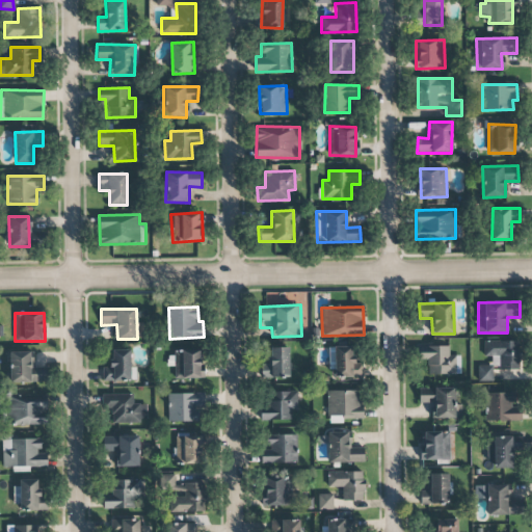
[(519,368),(519,341),(484,341),(484,356),(491,356),(491,365),(478,366),(478,380),(491,380),(491,368),(519,368)]
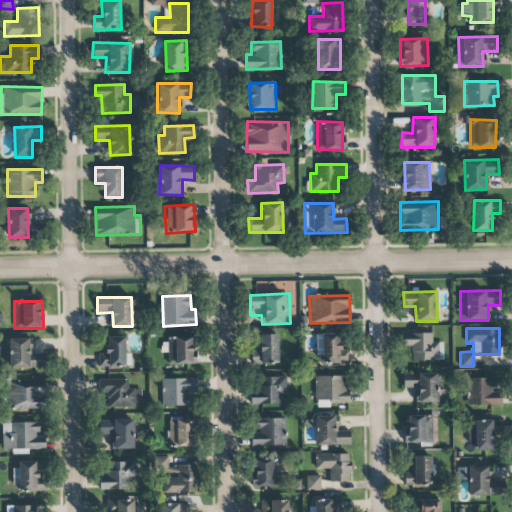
[(433,332),(401,333),(401,347),(412,347),(412,360),(443,360),(443,342),(433,342),(433,332)]
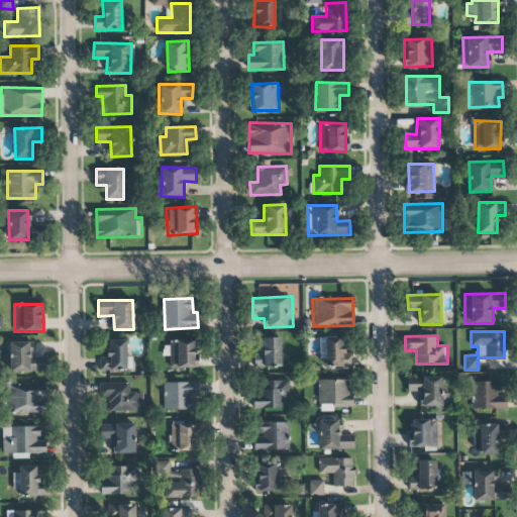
[(325,368),(351,367),(351,353),(342,353),(342,336),(325,337),(325,368)]
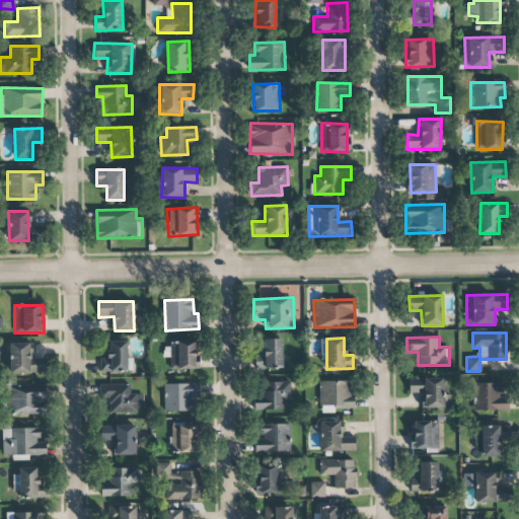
[(283,368),(282,339),(263,340),(263,356),(255,356),(255,369),(283,368)]
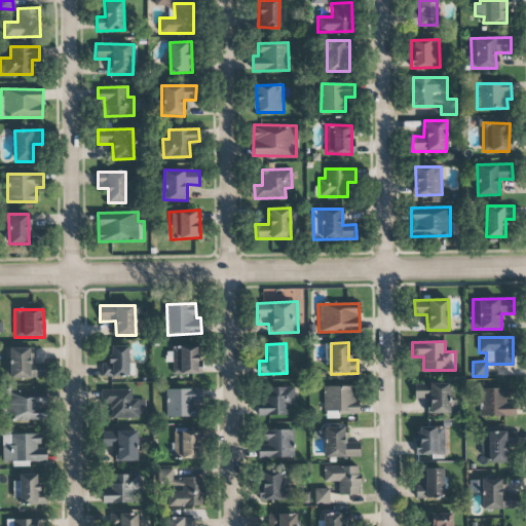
[(198,345),(172,346),(173,374),(199,374),(198,345)]
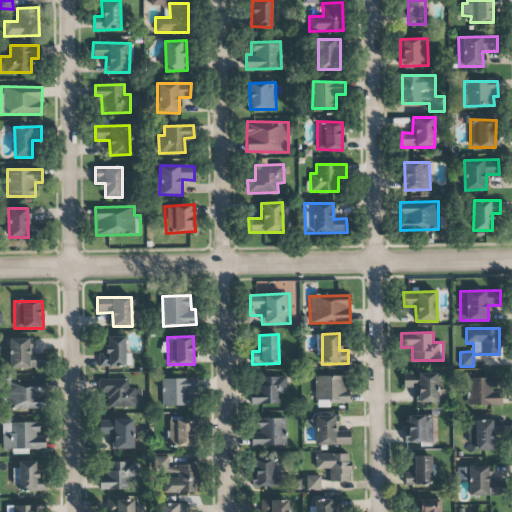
[(29,338),(9,339),(10,368),(44,368),(43,353),(29,354),(29,338)]
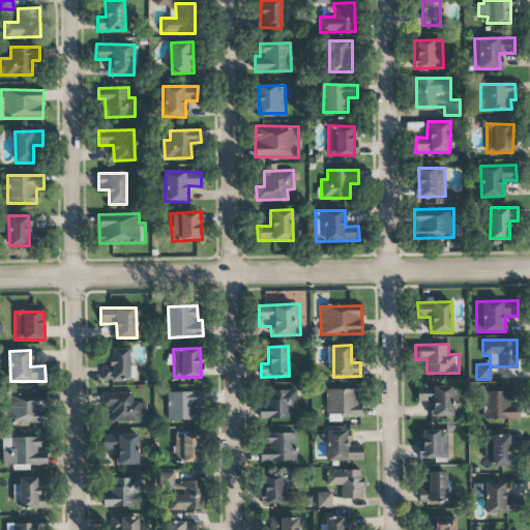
[(453,386),(417,387),(417,402),(432,402),(432,416),(460,416),(460,404),(453,404),(453,386)]
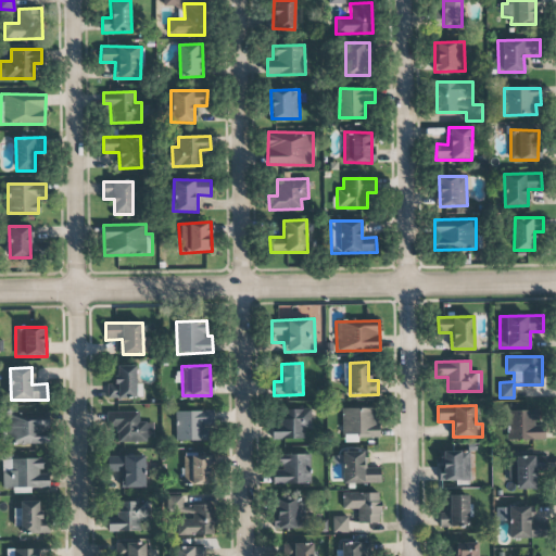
[(342,408),(343,443),(358,442),(358,438),(379,438),(378,407),(342,408)]
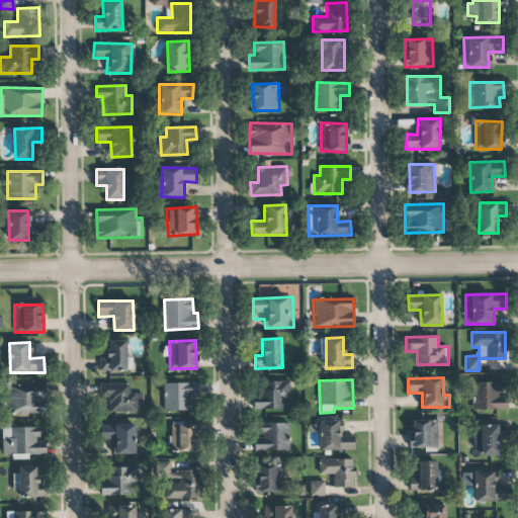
[(283,408),(283,399),(289,399),(289,380),(256,381),(256,409),(283,408)]
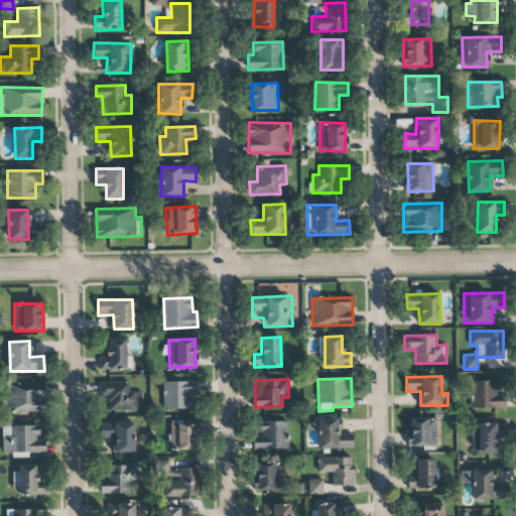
[(199,381),(162,382),(163,409),(191,408),(190,394),(199,394),(199,381)]
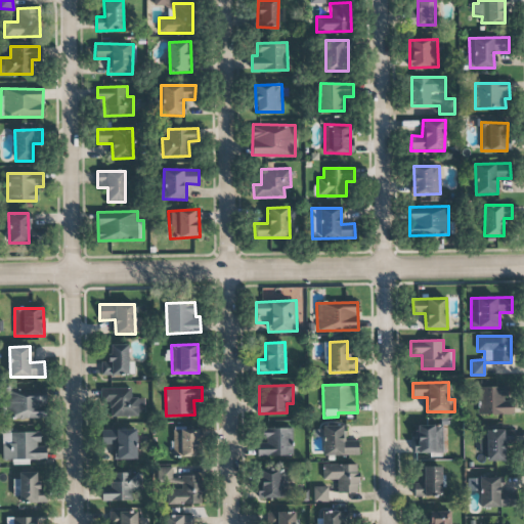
[(478,387),(479,416),(513,415),(513,399),(508,399),(507,387),(478,387)]
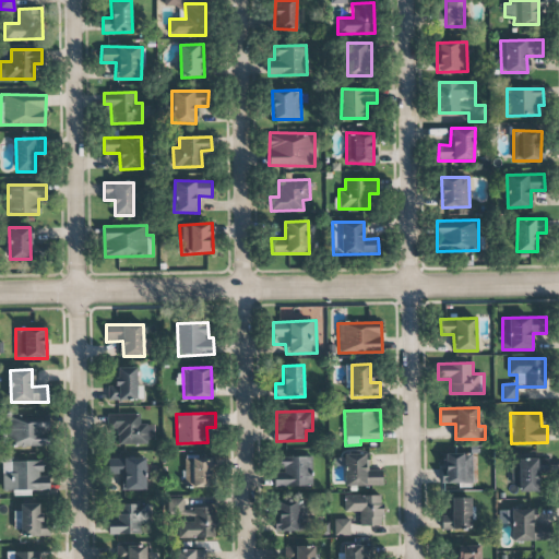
[(154,443),(154,424),(139,425),(139,414),(110,415),(110,444),(154,443)]
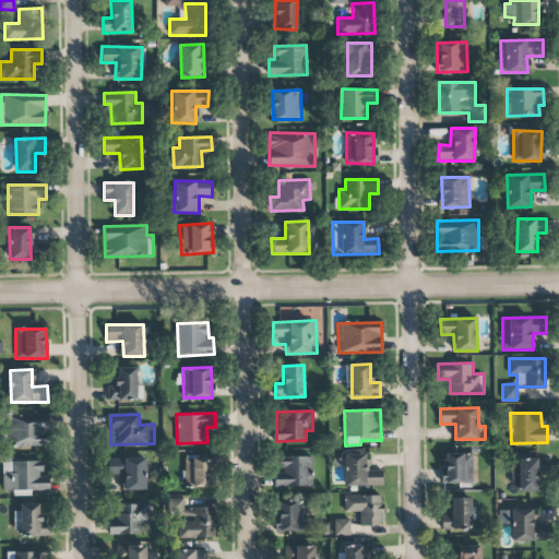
[(8,415),(7,445),(49,448),(50,416),(8,415)]
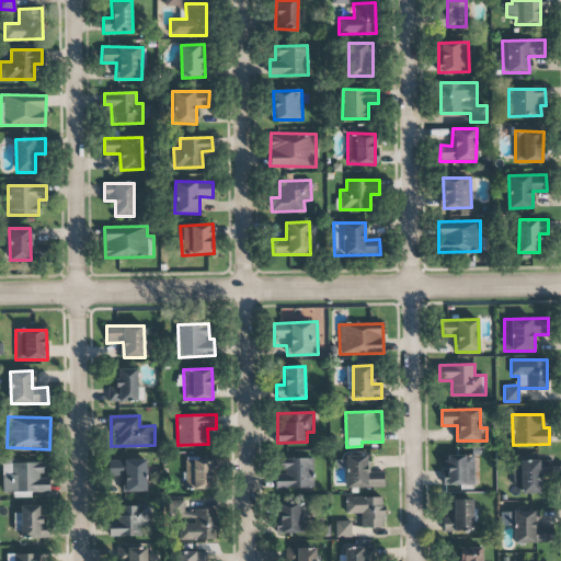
[(466,456),(445,455),(445,485),(474,485),(474,468),(466,468),(466,456)]
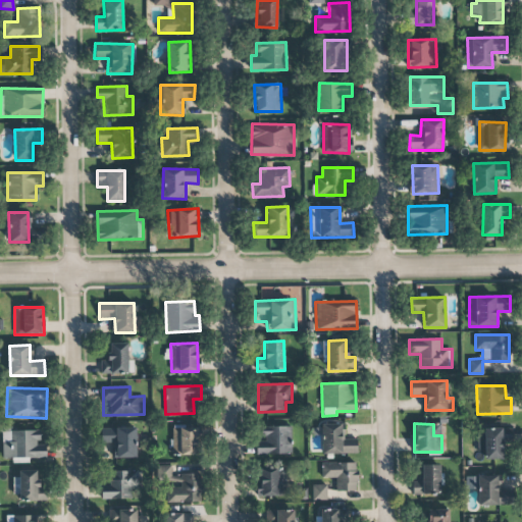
[(321,424),(322,455),(358,454),(357,438),(342,438),(342,424),(321,424)]
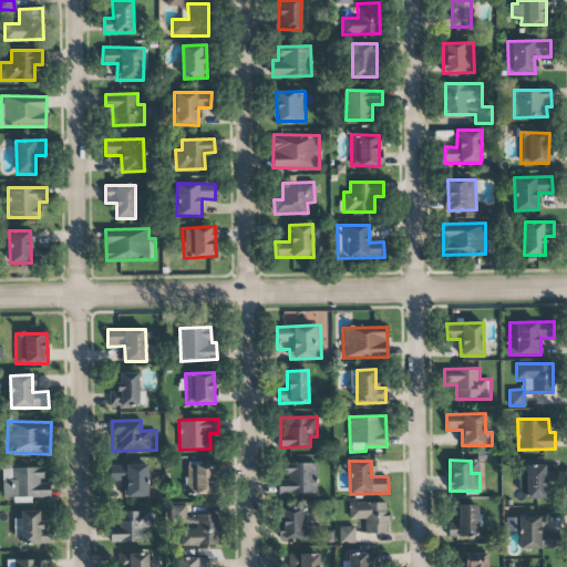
[(187,464),(187,495),(215,494),(215,463),(187,464)]
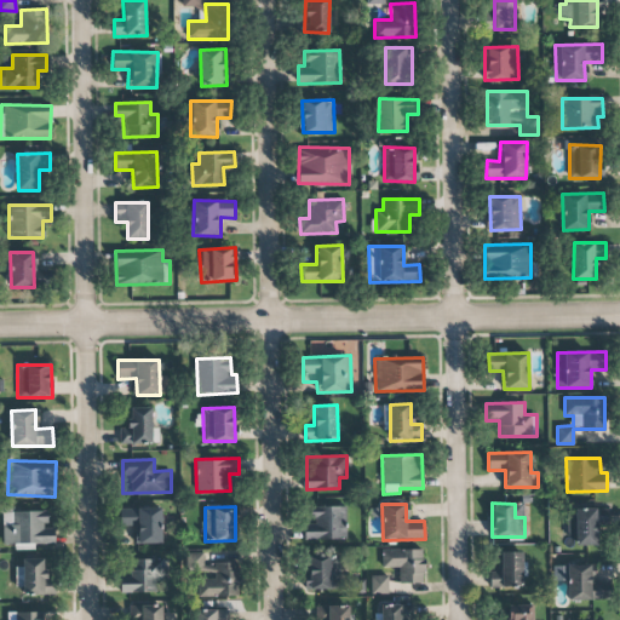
[(346,539),(345,506),(314,507),(314,523),(304,523),(305,540),(346,539)]
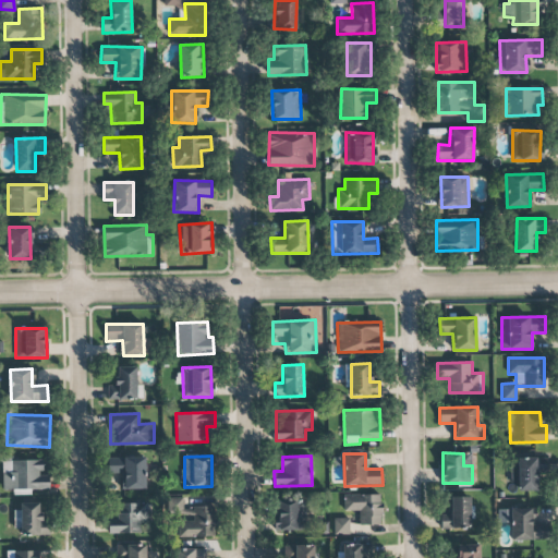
[(124,489),(146,489),(145,457),(108,458),(109,477),(124,477),(124,489)]
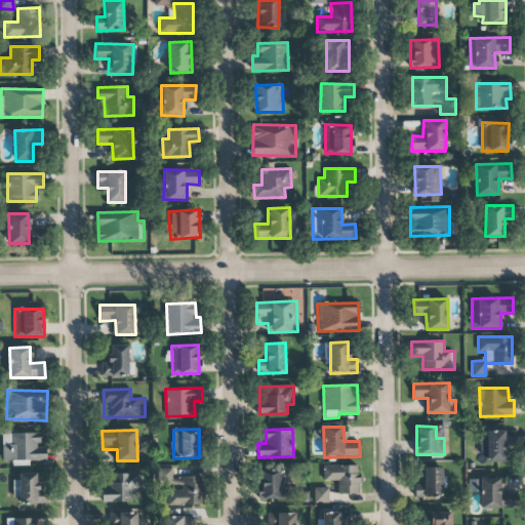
[(488,461),(506,461),(506,444),(514,445),(514,432),(480,431),(479,453),(488,454),(488,461)]
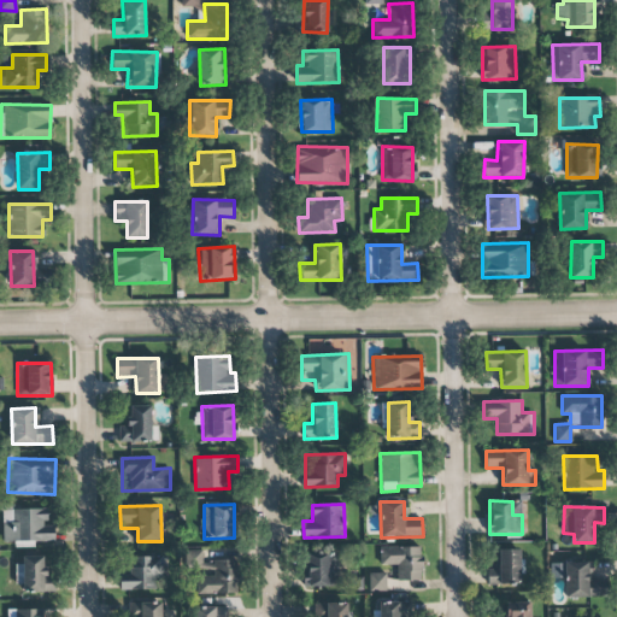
[(3,542),(54,541),(54,526),(46,526),(46,509),(3,510),(3,542)]
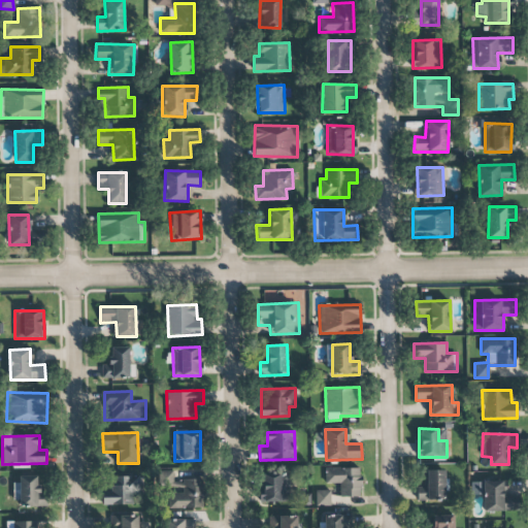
[(326,484),(340,484),(339,496),(360,496),(360,468),(326,468),(326,484)]
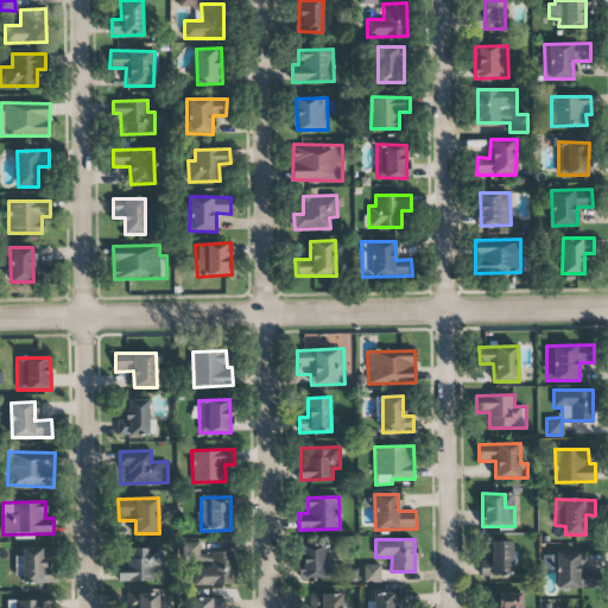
[(512,576),(513,542),(488,542),(488,561),(481,561),(480,575),(512,576)]
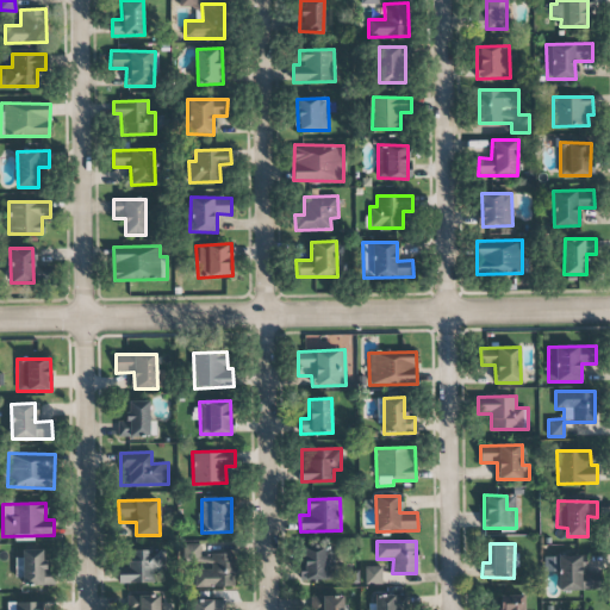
[(234,586),(235,554),(200,554),(200,545),(181,545),(181,564),(195,564),(194,586),(234,586)]
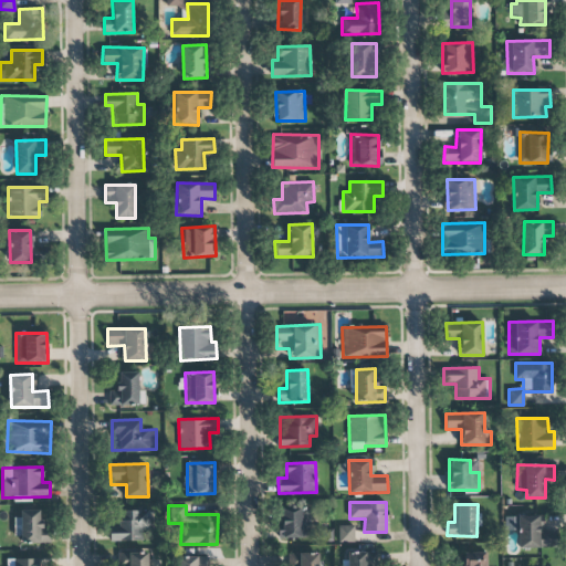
[(281,538),(310,537),(308,509),(281,509),(281,538)]
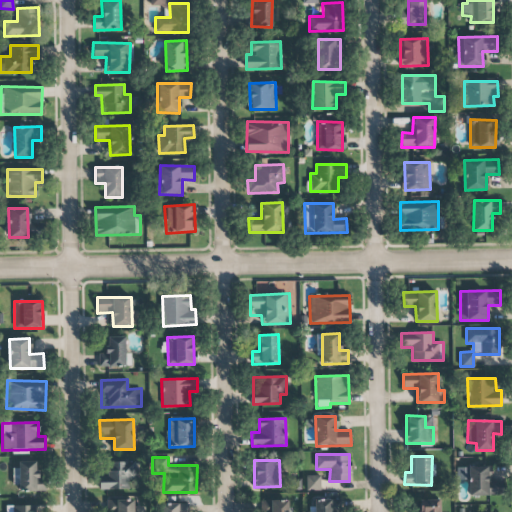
[(40,492),(39,461),(15,462),(16,485),(20,485),(20,492),(40,492)]
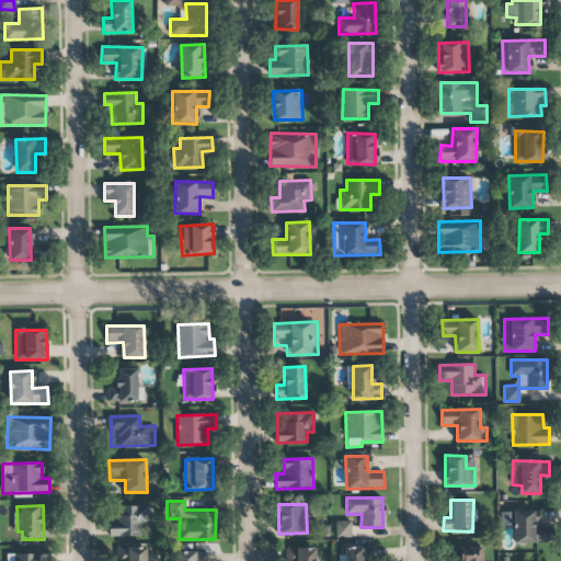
[(148,506),(118,506),(117,522),(110,522),(109,536),(140,537),(141,525),(148,525),(148,506)]
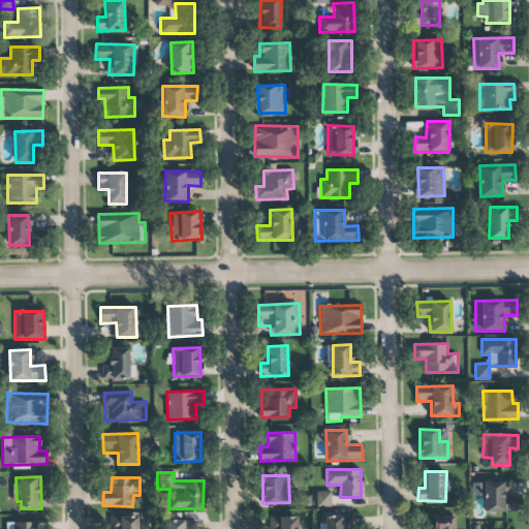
[(484,512),(518,511),(517,499),(506,500),(506,480),(484,481),(484,512)]
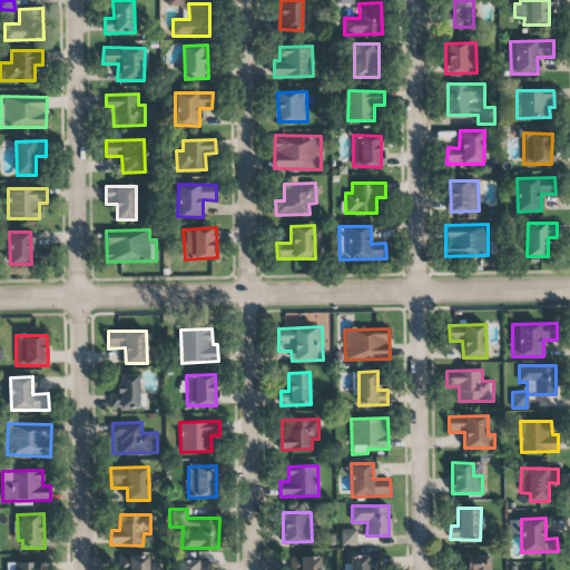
[(341,547),(357,546),(356,529),(341,530),(341,547)]
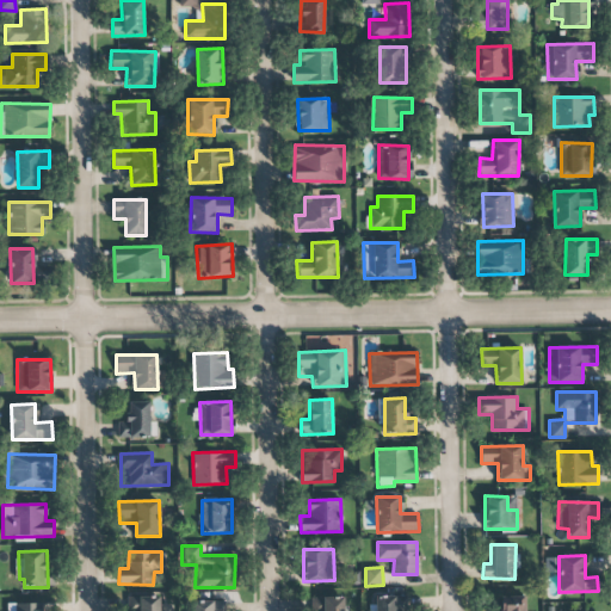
[(375,610),(407,610),(407,594),(375,596),(375,610)]
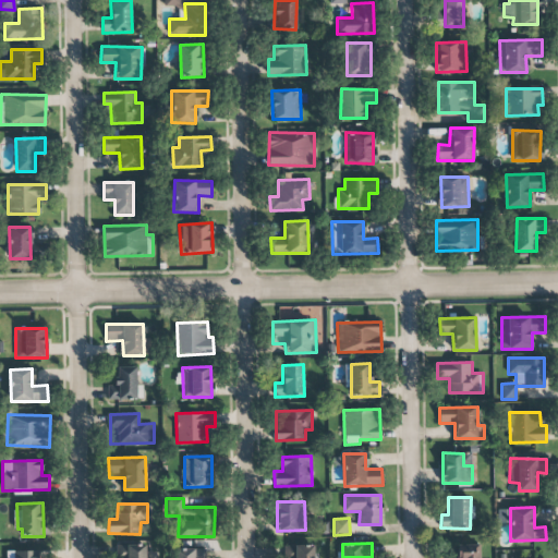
[(146,557),(146,544),(112,545),(112,557),(146,557)]
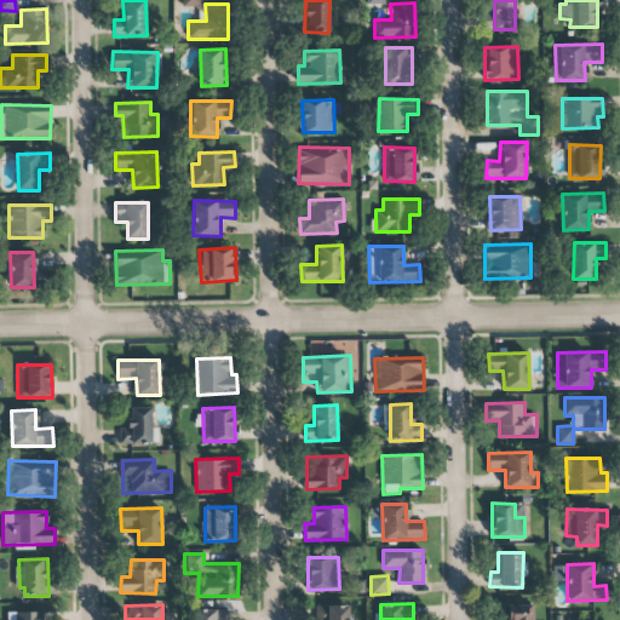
[(349,619),(349,606),(320,607),(320,619),(349,619)]
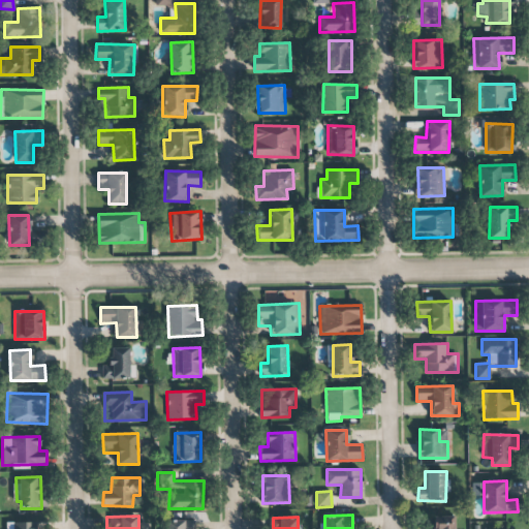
[(434,528),(454,528),(454,517),(434,517),(434,528)]
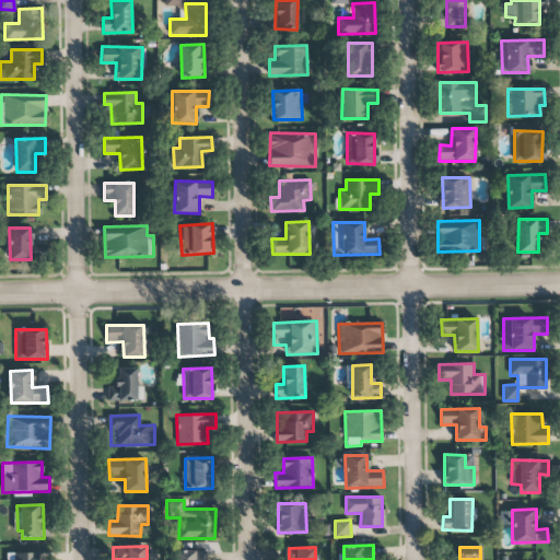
[(179,559),(207,559),(207,551),(179,550),(179,559)]
